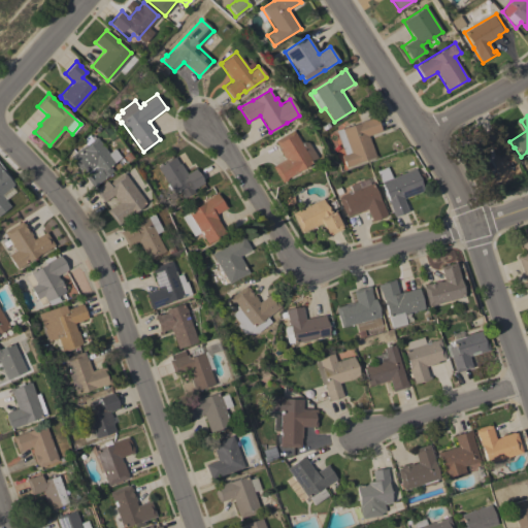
[(376,117),(382,131),(368,136),(375,158),(344,168),(341,156),(344,155),(336,130),(376,117)]
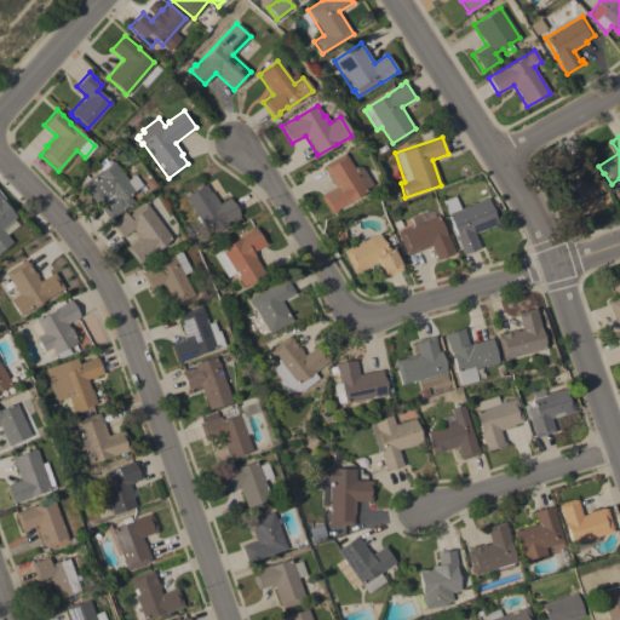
[(352,168),(356,166),(361,167),(371,185),(365,189),(366,190),(348,201),(349,202),(336,210),(337,212),(331,214),(320,195),(334,188),(327,176),(328,176),(322,165),(344,153),(352,168)]
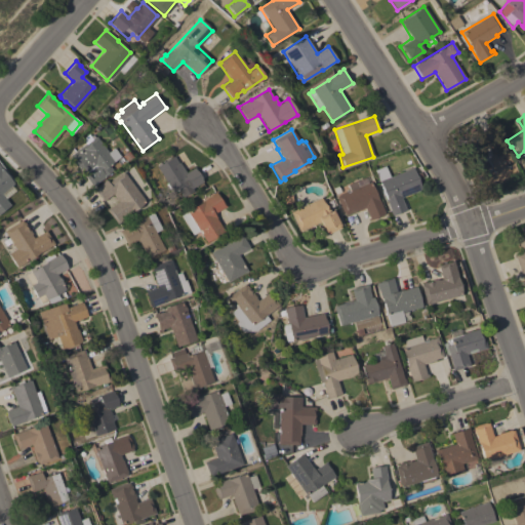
[(108,153),(114,149),(120,157),(109,166),(112,170),(105,176),(105,177),(92,186),(78,166),(76,165),(72,160),(72,159),(70,156),(96,136),(108,153)]
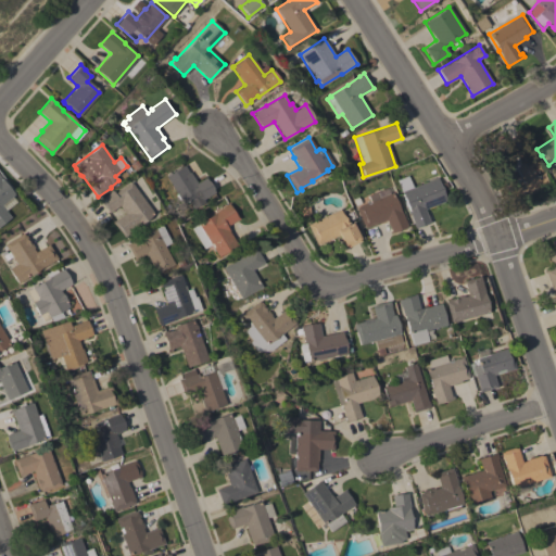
[(197,184),(205,178),(214,193),(203,200),(204,202),(193,209),(188,200),(181,203),(166,176),(185,165),(189,173),(190,172),(197,184)]
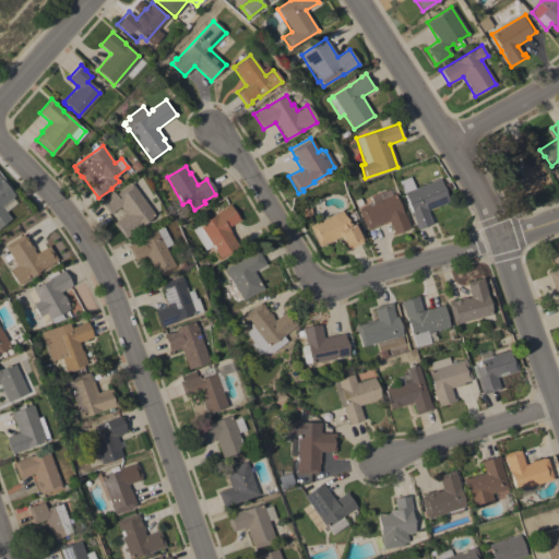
[(442,186),(448,183),(450,188),(443,190),(449,202),(427,211),(432,224),(418,229),(412,214),(399,181),(411,177),(415,188),(439,178),(442,186)]
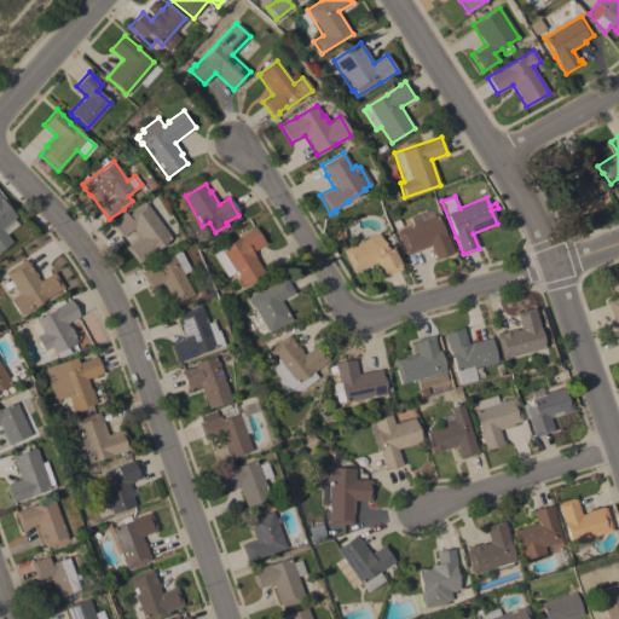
[(0,198),(16,217),(0,229),(11,242),(0,250),(0,198)]
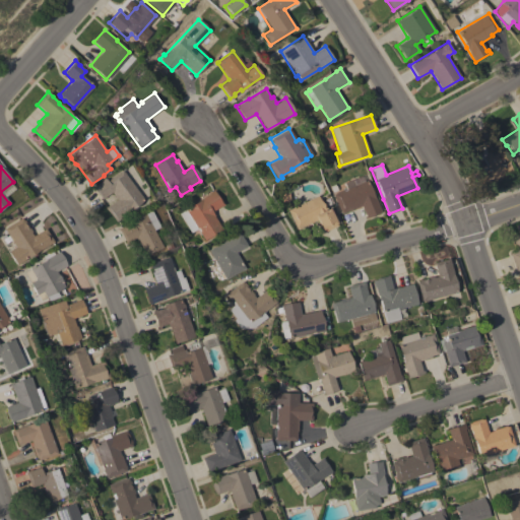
[(148,206),(135,216),(131,211),(116,221),(106,207),(116,199),(111,192),(102,199),(92,187),(106,178),(108,181),(122,170),(148,206)]
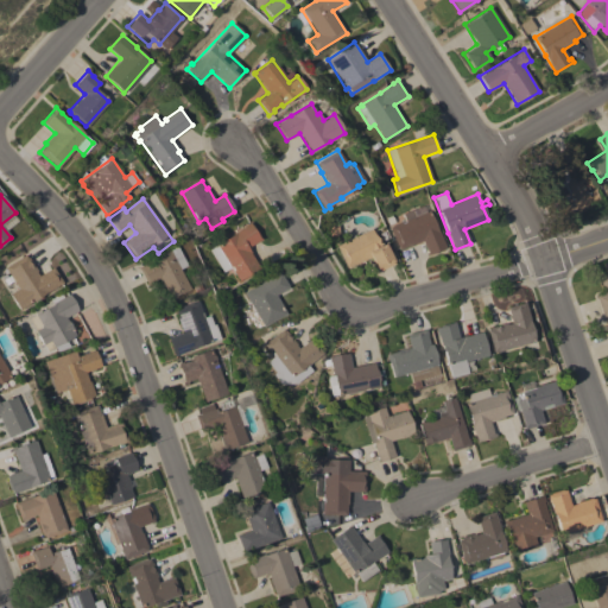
[(390,227),(405,221),(403,214),(423,206),(425,213),(429,211),(436,230),(438,230),(445,248),(426,255),(425,253),(426,253),(422,240),(399,249),(390,227)]
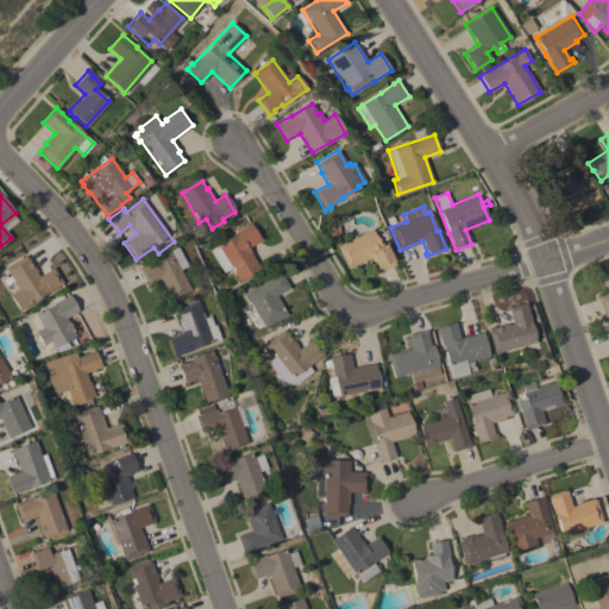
[(248,249),(252,255),(251,256),(259,269),(239,282),(231,268),(224,272),(209,250),(244,228),(244,227),(251,223),(262,239),(248,249)]
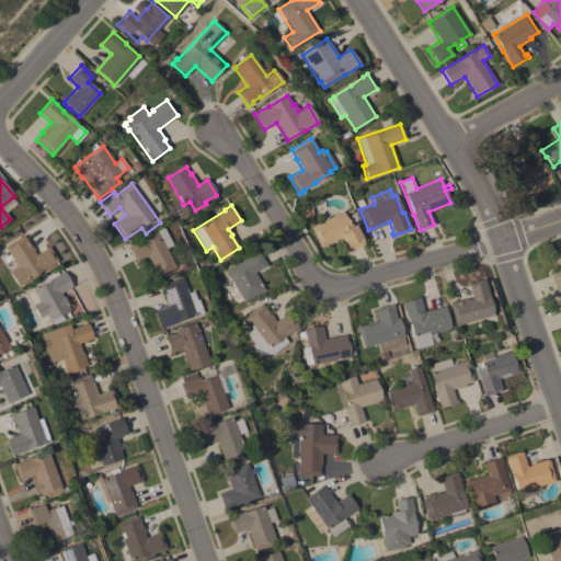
[(364,243),(348,251),(342,238),(321,248),(311,227),(343,212),(350,227),(355,225),(364,243)]
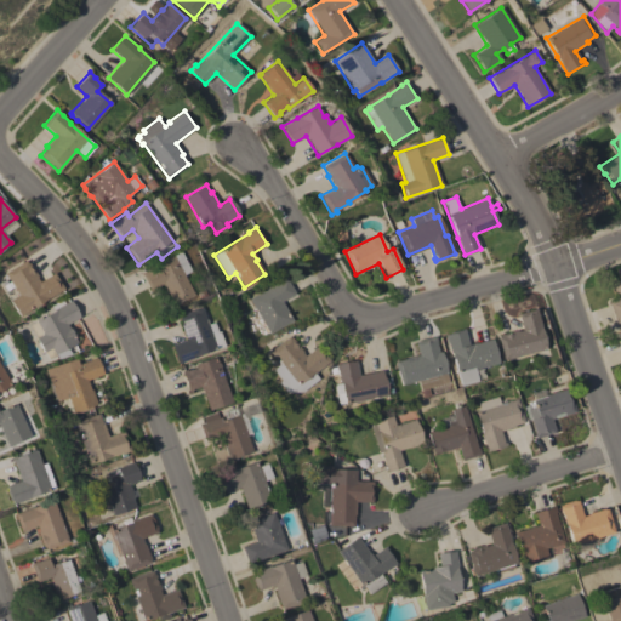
[(193,296),(172,306),(161,284),(149,290),(141,273),(157,266),(155,263),(181,251),(191,272),(183,275),(193,296)]
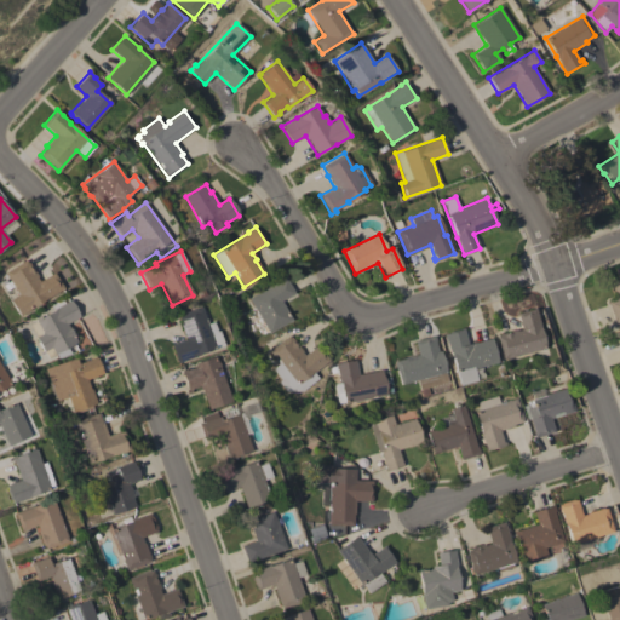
[(28,263),(29,263),(38,276),(36,277),(39,281),(53,273),(63,290),(19,316),(10,300),(18,294),(5,273),(26,260),(28,263)]
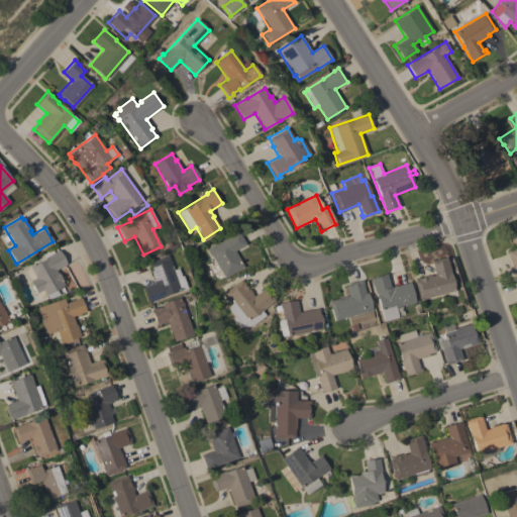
[(238,232),(245,245),(234,251),(243,267),(224,278),(220,271),(213,275),(208,265),(214,262),(207,248),(238,232)]
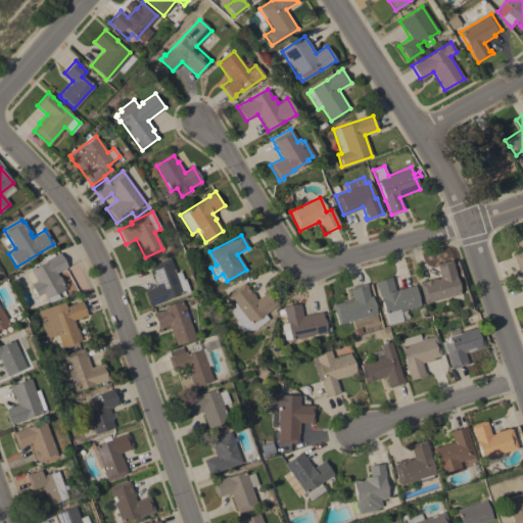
[(512,254),(522,250),(522,247),(519,249),(515,238),(522,235),(522,236),(522,235),(522,273),(520,275),(512,254)]
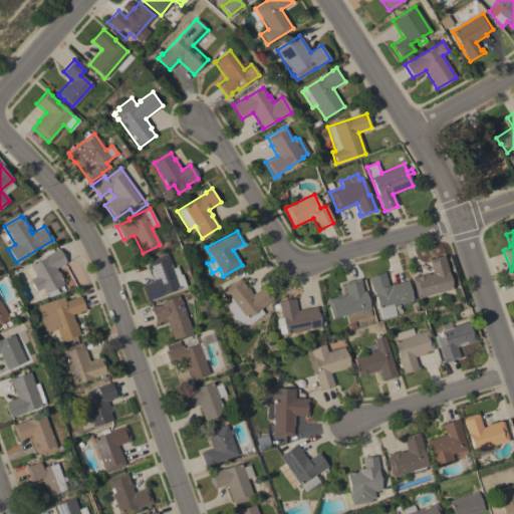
[(63,283),(55,287),(58,293),(53,296),(52,294),(48,297),(46,294),(40,297),(25,270),(30,267),(30,266),(45,258),(41,252),(51,247),(53,252),(58,249),(66,263),(55,268),(63,283)]
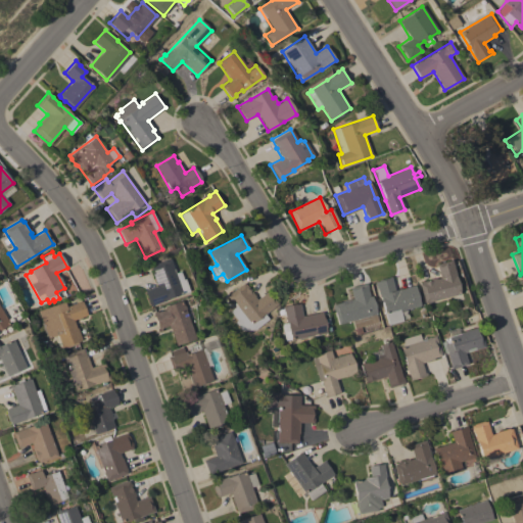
[(176,273),(180,271),(183,279),(184,279),(189,291),(165,299),(165,300),(150,306),(144,289),(146,288),(146,290),(156,286),(152,274),(153,274),(150,266),(170,258),(176,273)]
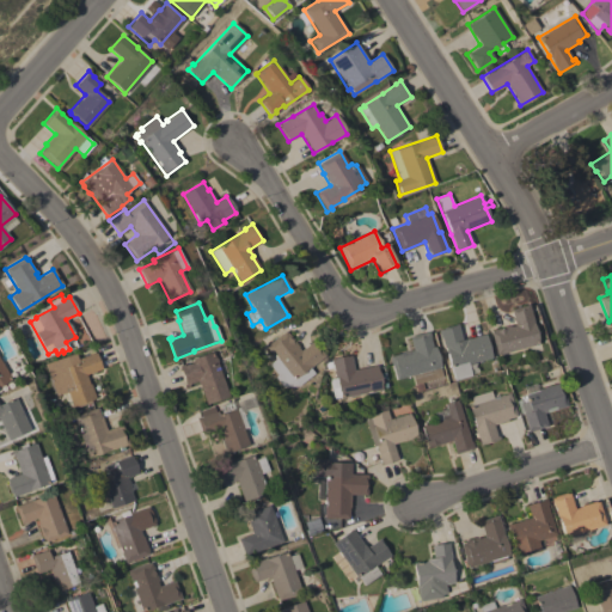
[(539,349),(527,353),(526,349),(521,350),(520,349),(496,355),(490,331),(493,331),(493,330),(509,325),(509,326),(514,325),(509,308),(527,304),(539,349)]
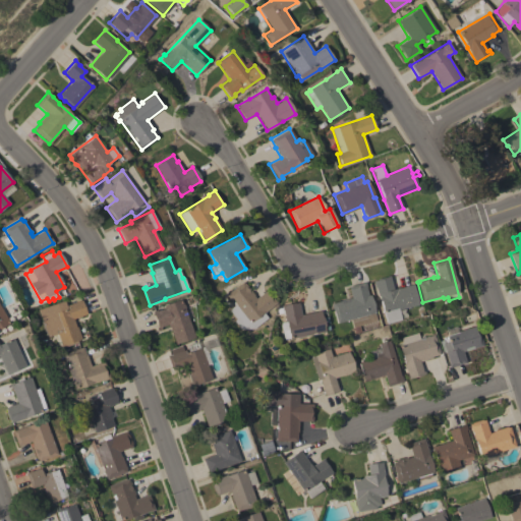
[(393,290),(412,284),(418,305),(398,310),(401,320),(386,324),(379,296),(378,297),(375,287),(374,287),(372,280),(389,276),(393,290)]
